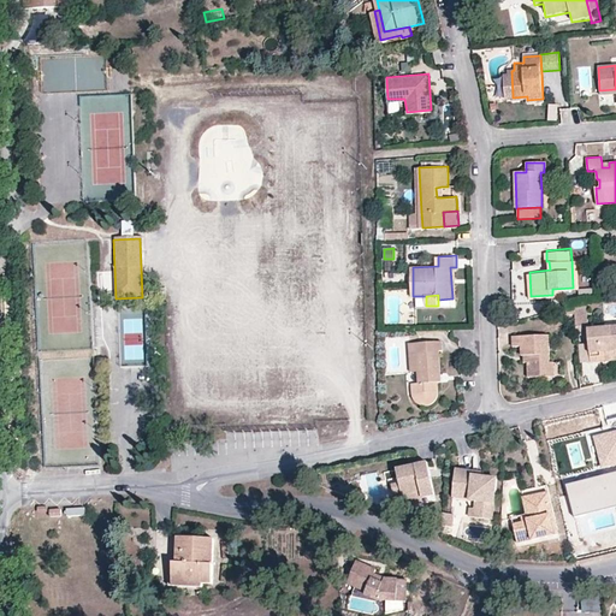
[(575,304),(576,320),(588,318),(587,301),(575,304)]
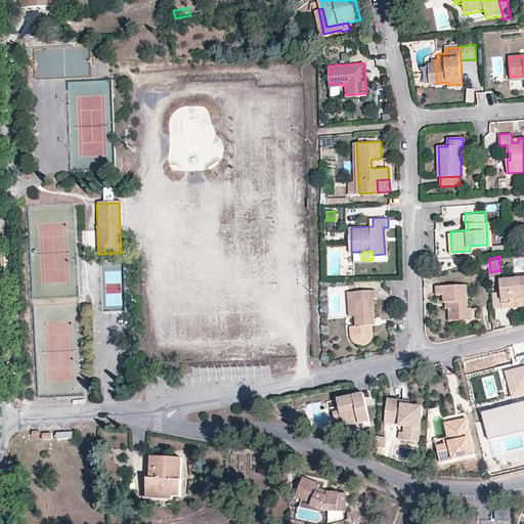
[(102,311),(123,311),(124,265),(102,265),(102,311)]
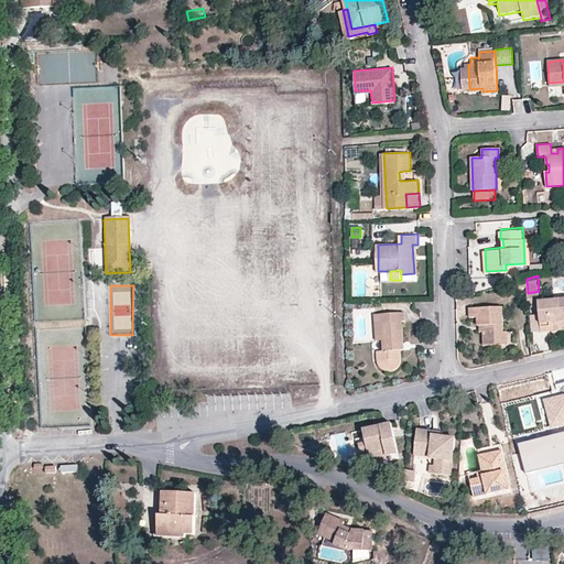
[(563,299),(541,301),(543,328),(563,326),(563,299)]
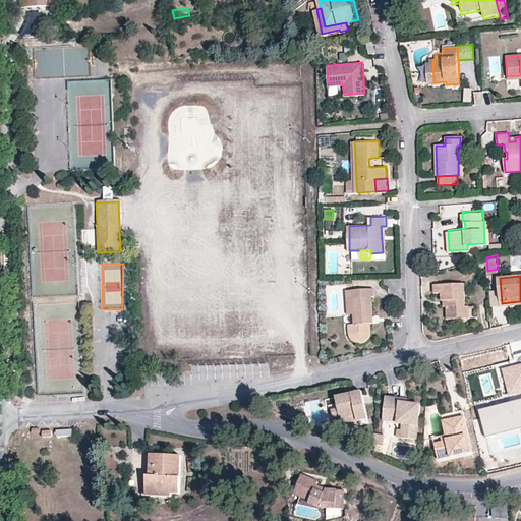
[(448,298),(449,304),(449,316),(457,316),(457,312),(467,312),(466,303),(465,282),(436,282),(436,290),(443,291),(443,298),(446,298),(448,298)]
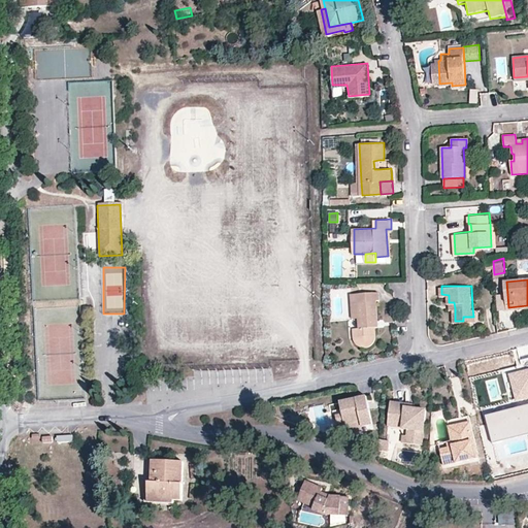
[(358,293),(360,320),(360,327),(355,328),(355,339),(357,342),(360,344),(363,345),(366,347),(369,345),(372,343),(374,340),(375,337),(375,327),(378,326),(377,300),(381,299),(381,292),(358,293)]
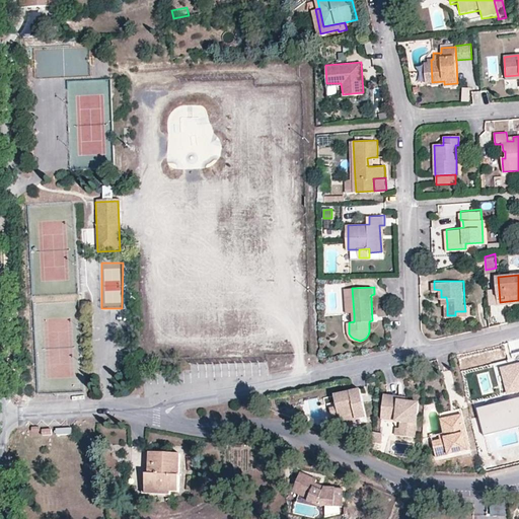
[(347,314),(354,314),(352,288),(346,289),(347,314)]
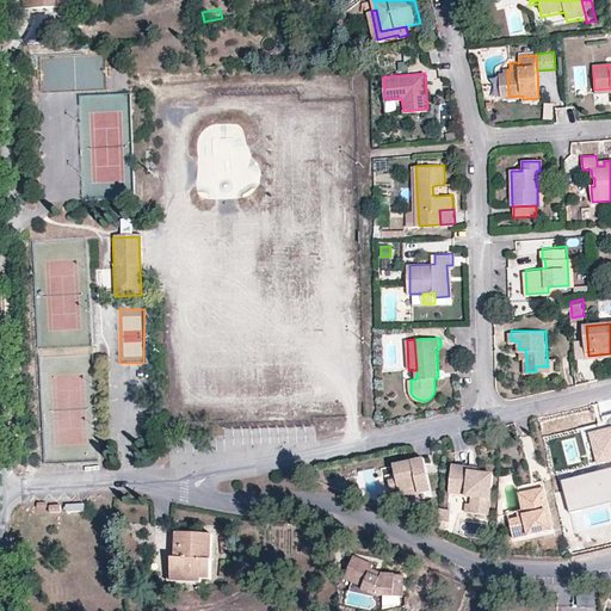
[(551,357),(547,356),(548,366),(536,366),(536,371),(551,371),(551,357)]
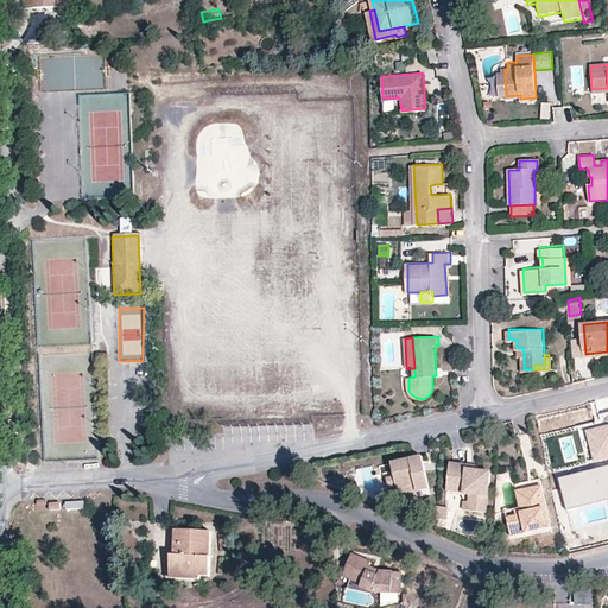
[(607,424),(586,431),(593,461),(607,457),(607,424)]
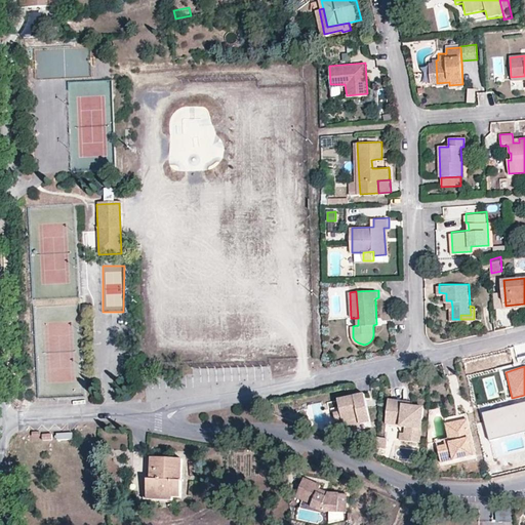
[(360,427),(370,423),(364,396),(338,402),(340,414),(333,415),(336,427),(342,425),(359,421),(360,427)]
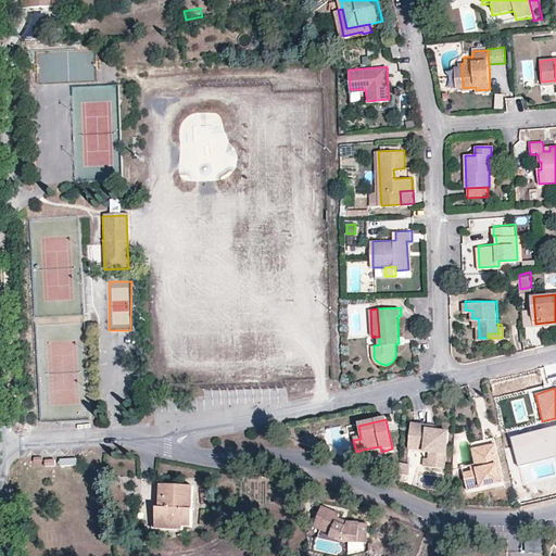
[(427,430),(428,426),(411,424),(408,442),(425,444),(425,450),(425,451),(429,452),(429,459),(428,467),(444,468),(449,432),(434,430),(427,430)]
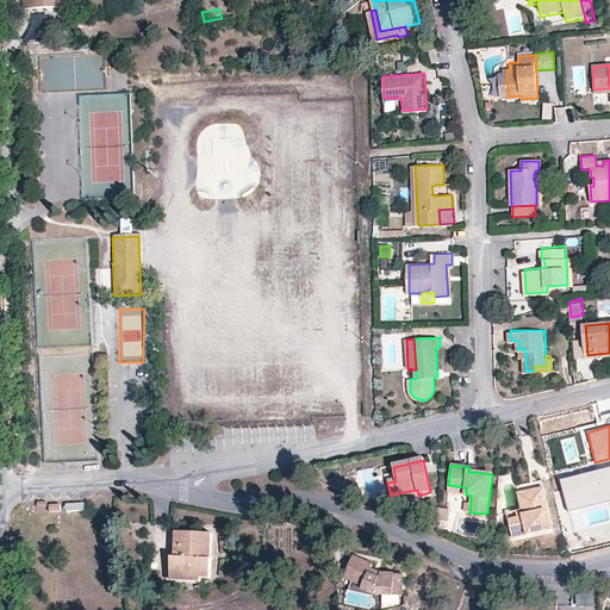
[(609,466),(560,479),(568,511),(609,500),(609,466)]
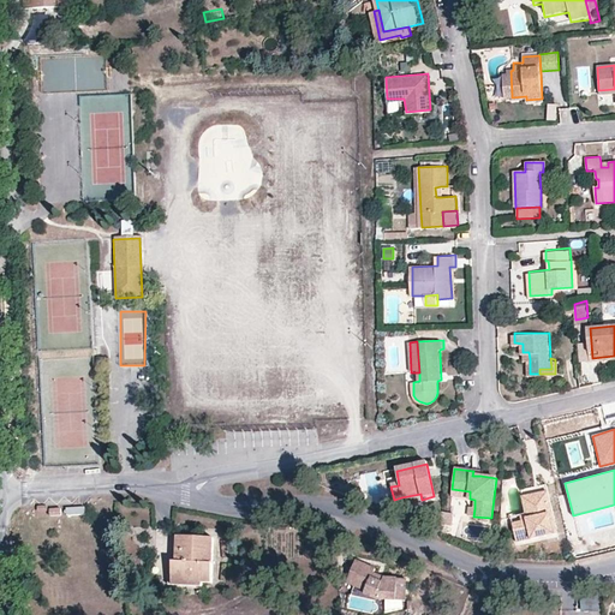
[(423,503),(422,500),(421,494),(401,497),(404,508),(423,503)]
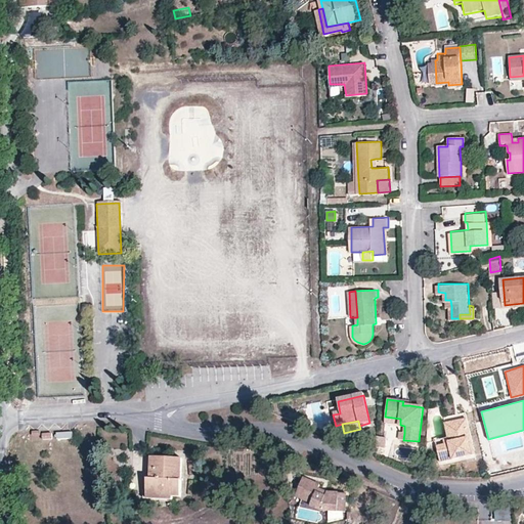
[(445,450),(438,451),(440,464),(459,460),(459,456),(463,455),(464,459),(475,455),(467,421),(451,424),(455,442),(444,444),(444,446),(445,450)]
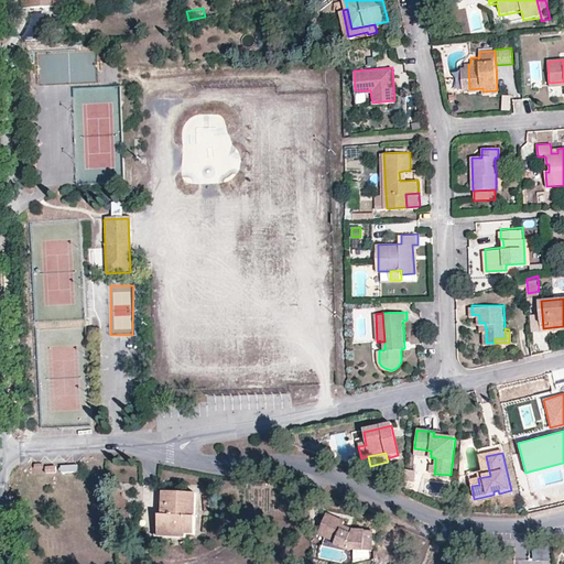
[(477,474),(478,478),(490,476),(486,456),(479,457),(483,473),(477,474)]
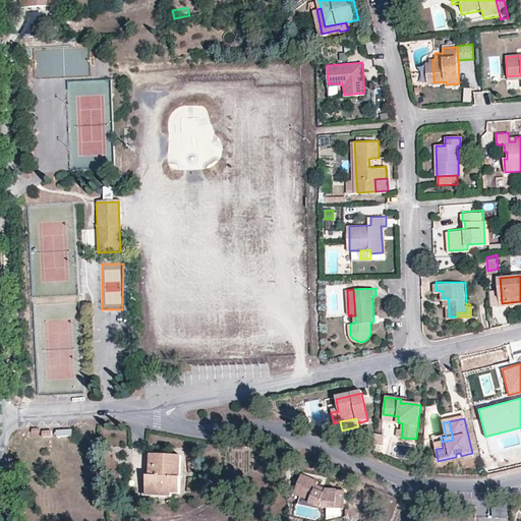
[(384,446),(384,436),(375,436),(375,446),(384,446)]
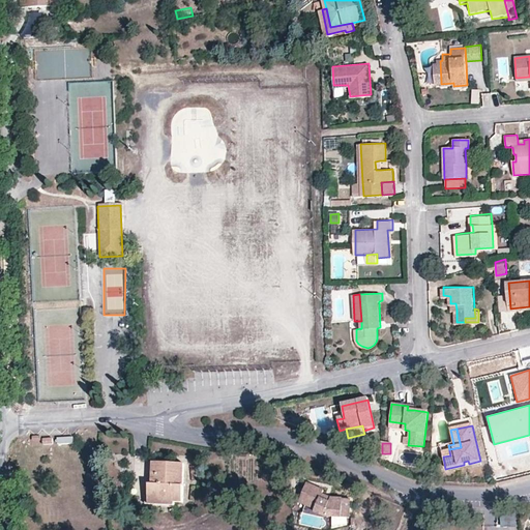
[(148,494),(147,497),(173,499),(173,502),(183,503),(186,467),(155,464),(154,473),(154,486),(148,486),(148,494)]
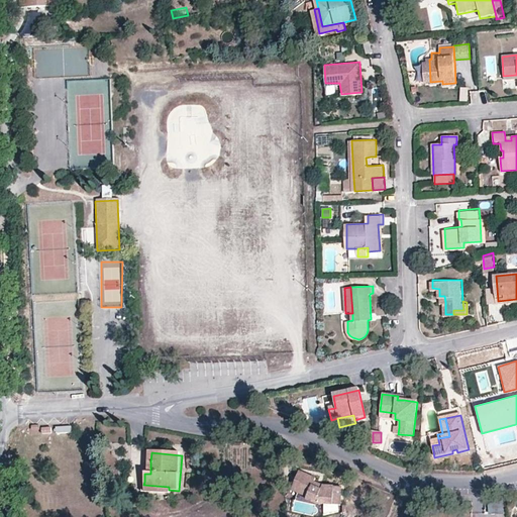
[(318,504),(335,505),(336,487),(325,486),(323,490),(315,486),(317,483),(318,479),(302,472),(294,490),(300,493),(296,500),(307,503),(308,500),(318,504)]
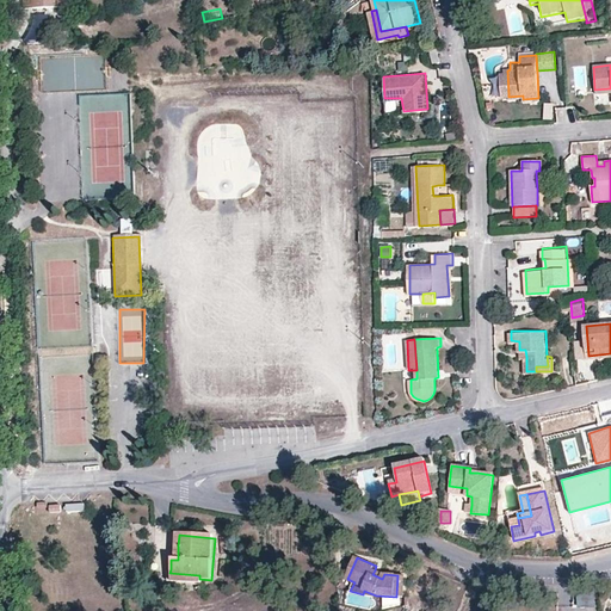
[(170,573),(170,582),(198,586),(199,579),(199,575),(170,573)]
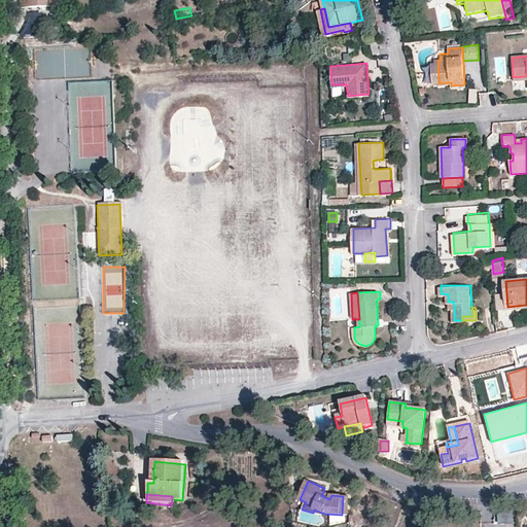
[(351,495),(343,496),(342,515),(350,513),(351,495)]
